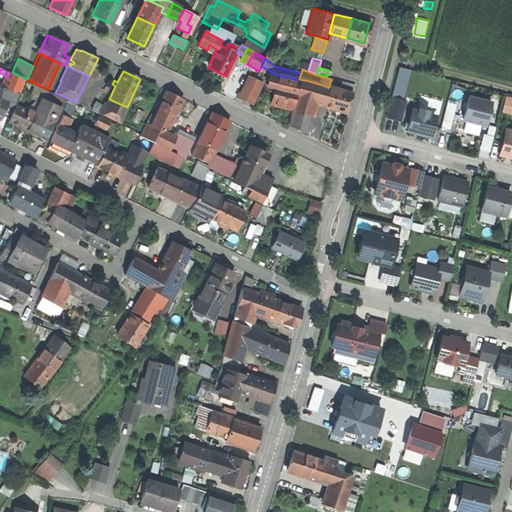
[(6,101),(14,105),(24,80),(9,73),(7,77),(0,91),(9,97),(6,101)]
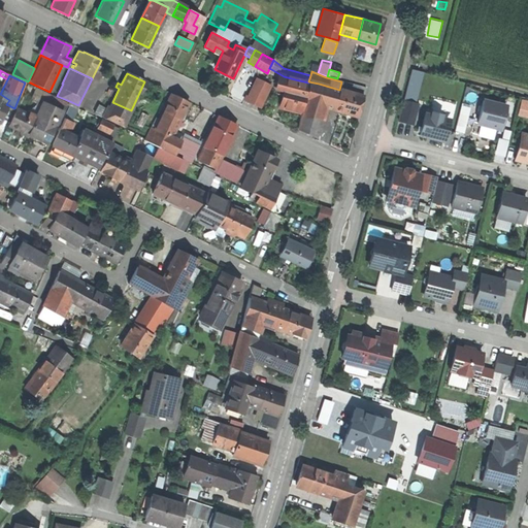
[(274,84),(257,75),(245,99),(263,107),(274,84)]
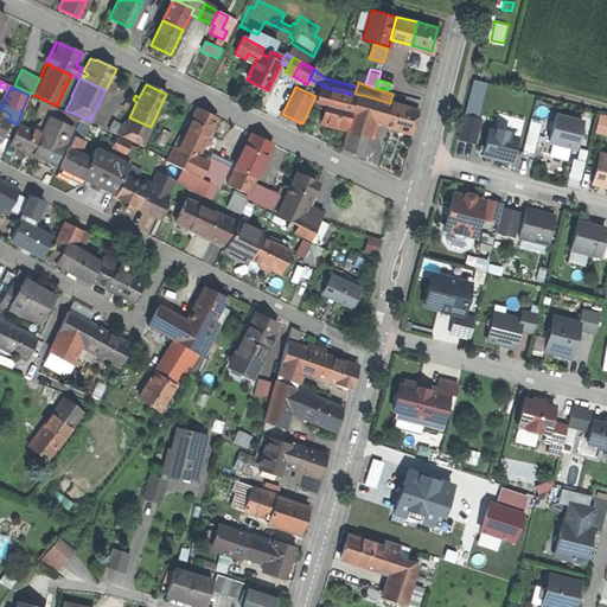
[(345,108),(351,109),(355,95),(339,91),(338,100),(339,100),(338,104),(346,106),(345,108)]
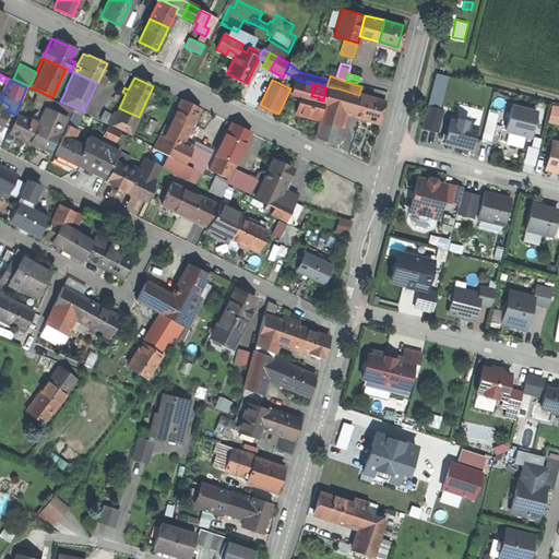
[(337,88),(326,86),(326,87),(323,100),(322,107),(331,109),(337,88)]
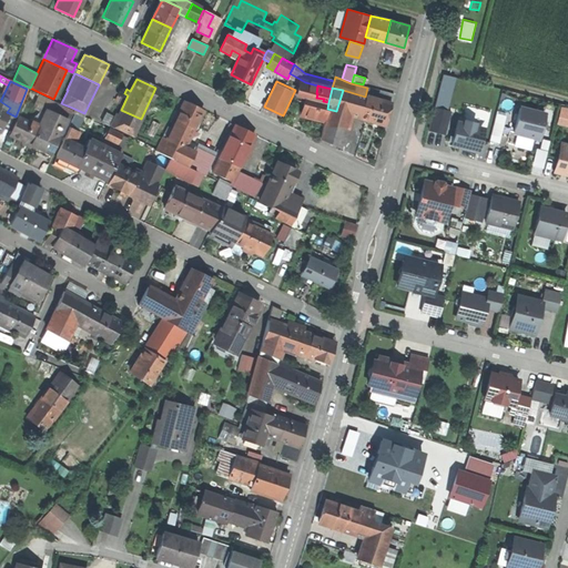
[(393,94),(367,88),(365,97),(358,118),(366,120),(365,123),(376,125),(376,123),(385,125),(393,94)]
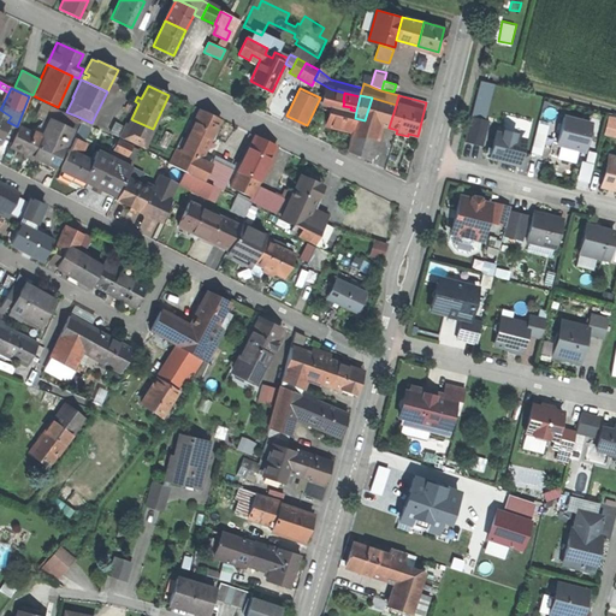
[(378,124),(389,128),(396,105),(372,98),(365,120),(378,124)]
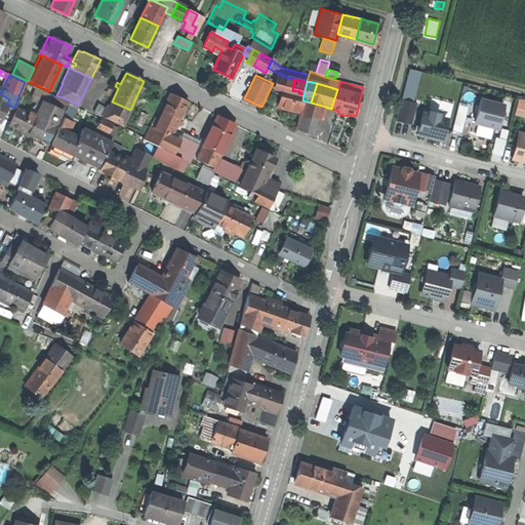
[(45,121),(37,137),(46,143),(67,99),(56,95),(49,91),(36,85),(31,95),(43,101),(38,111),(45,114),(42,120),(45,121)]
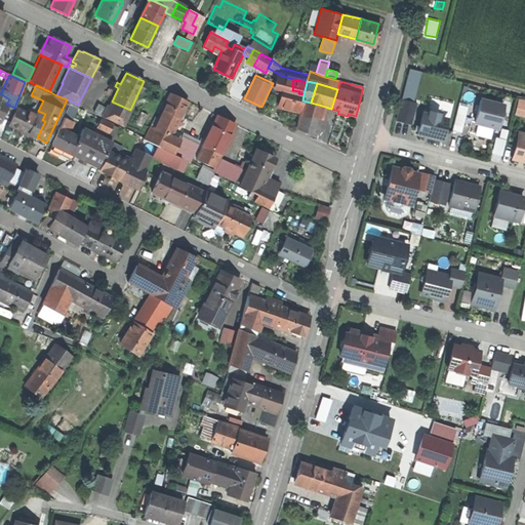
[(304,94),(298,93),(282,89),(278,107),(299,112),(303,101),(304,94)]
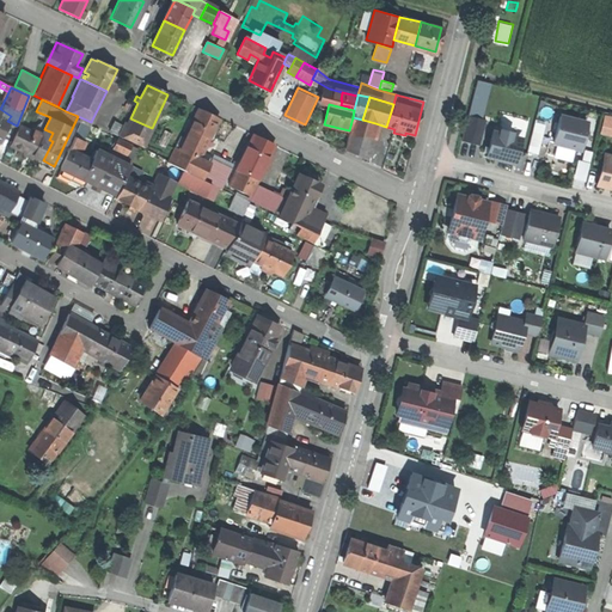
[(0,135),(7,121),(11,116),(0,109),(0,135)]
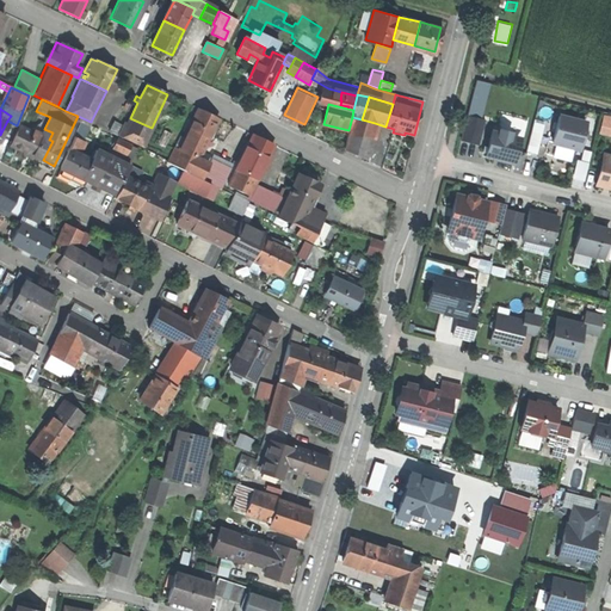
[(179,150),(198,160),(217,119),(198,110),(179,150)]
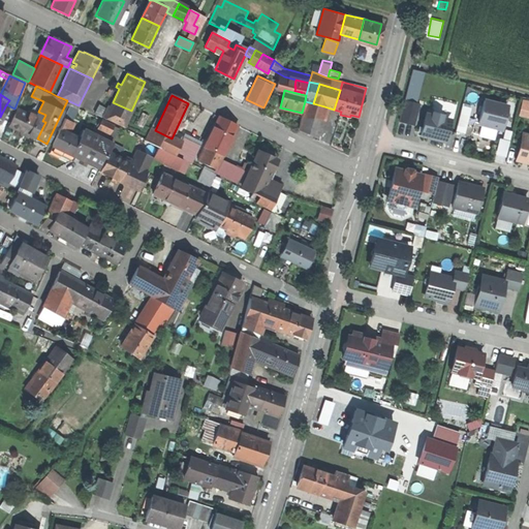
[(405,99),(399,121),(413,125),(418,103),(405,99)]
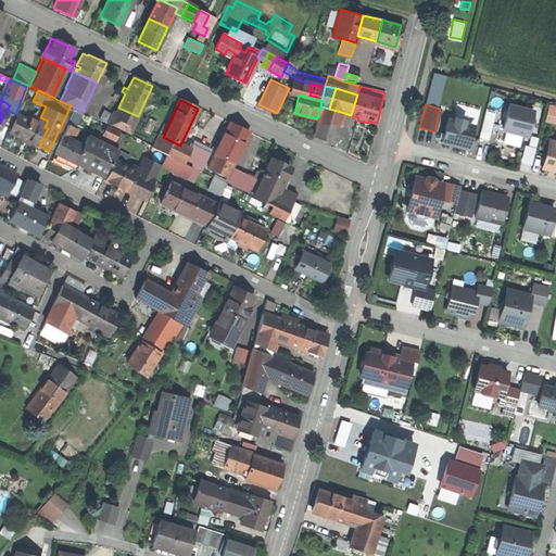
[(508,105),(502,130),(526,136),(532,112),(508,105)]
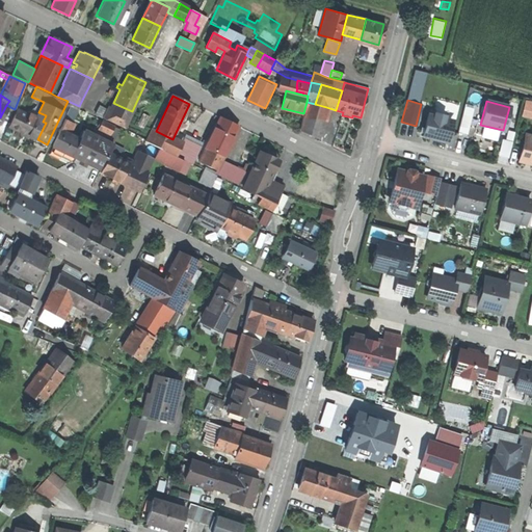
[(315,104),(307,102),(303,113),(302,117),(322,123),(326,107),(315,104)]
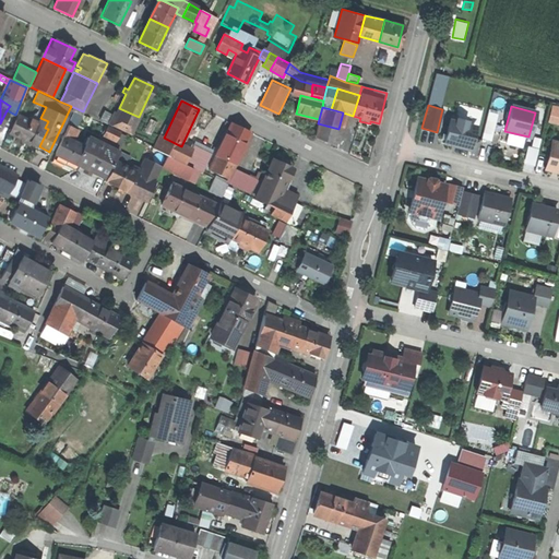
[(558,108),(551,107),(549,119),(558,121),(558,108)]
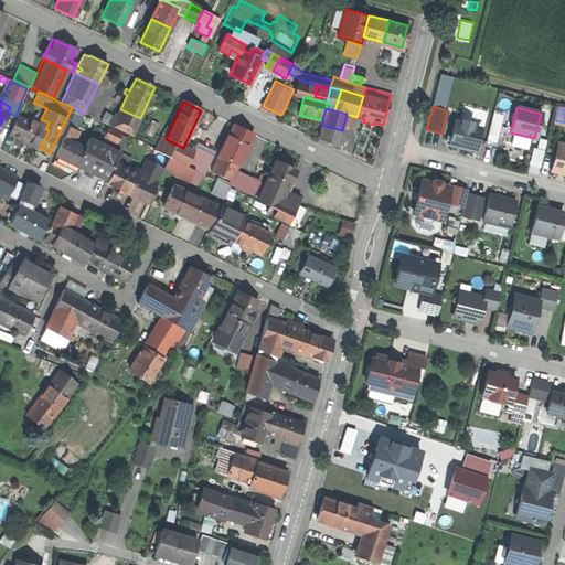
[(100,121),(108,126),(115,113),(107,109),(100,121)]
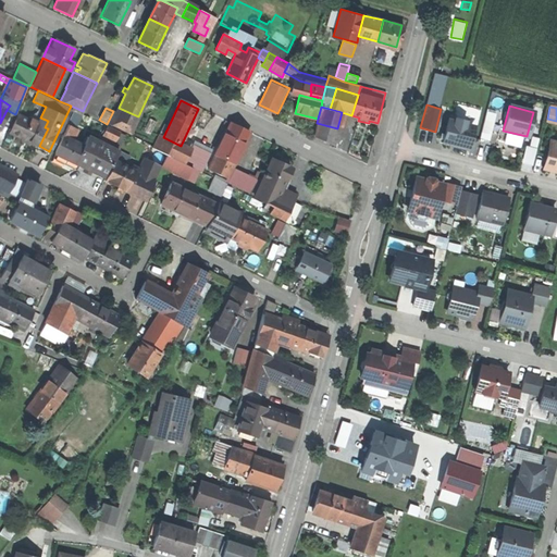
[(113,111),(107,124),(122,131),(127,133),(130,134),(138,116),(119,108),(118,110),(114,108),(113,111)]
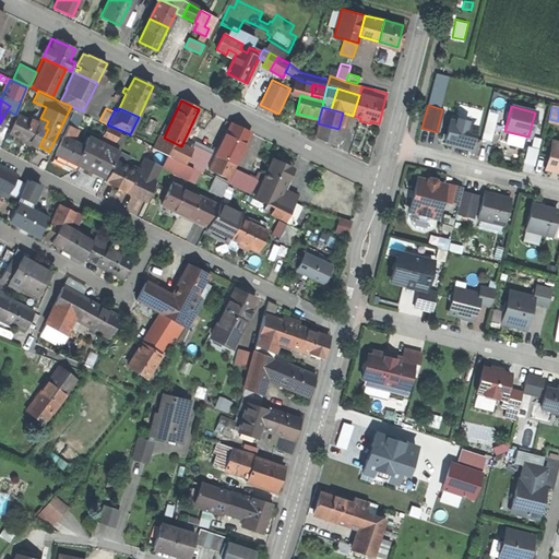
[(48,121),(40,118),(37,123),(28,120),(27,122),(16,117),(9,132),(39,146),(48,129),(45,128),(48,121)]
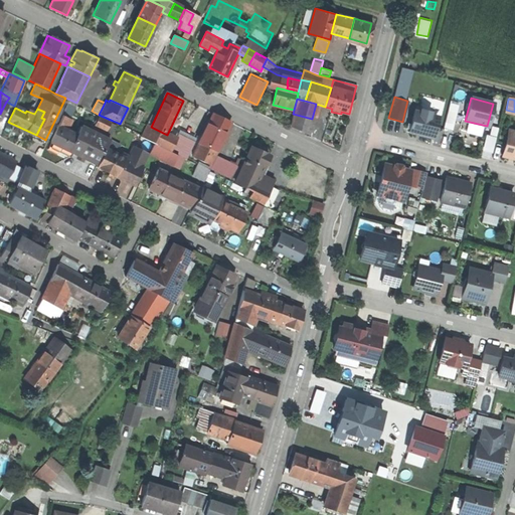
[(413,111),(408,132),(432,138),(434,127),(432,127),(435,116),(428,115),(428,112),(420,110),(419,113),(413,111)]
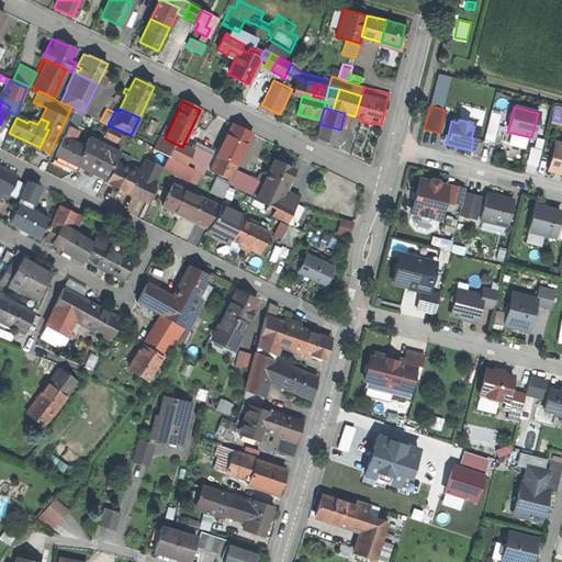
[(487,121),(484,133),(493,135),(496,123),(487,121)]
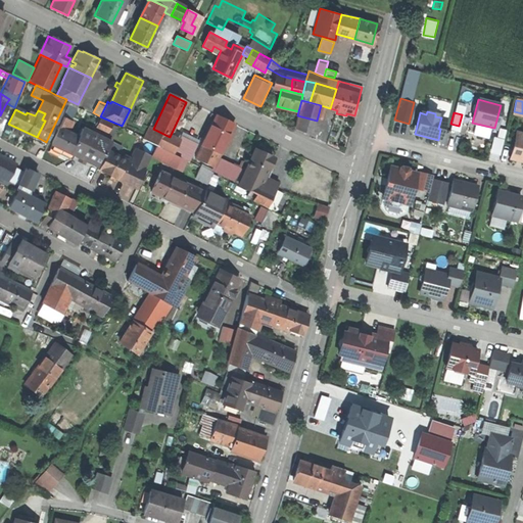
[(297,115),(293,127),(312,136),(317,121),(297,115)]
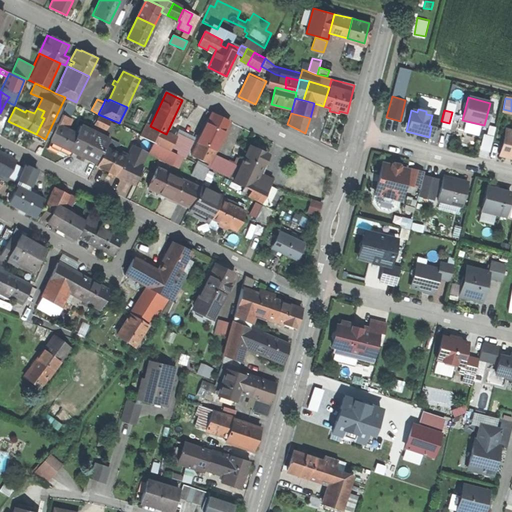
[(72,119),(62,114),(57,124),(67,129),(72,119)]
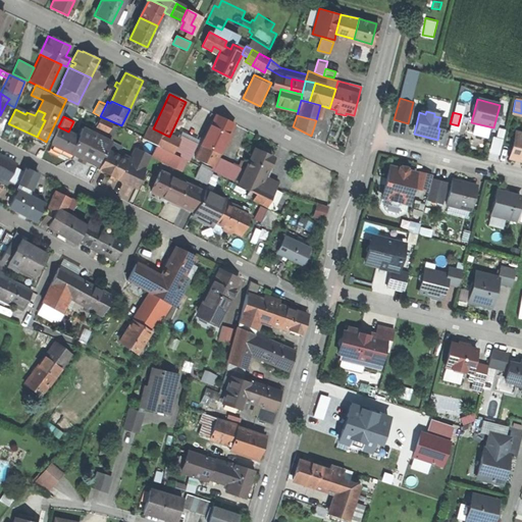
[(96,124),(110,132),(114,122),(100,116),(96,124)]
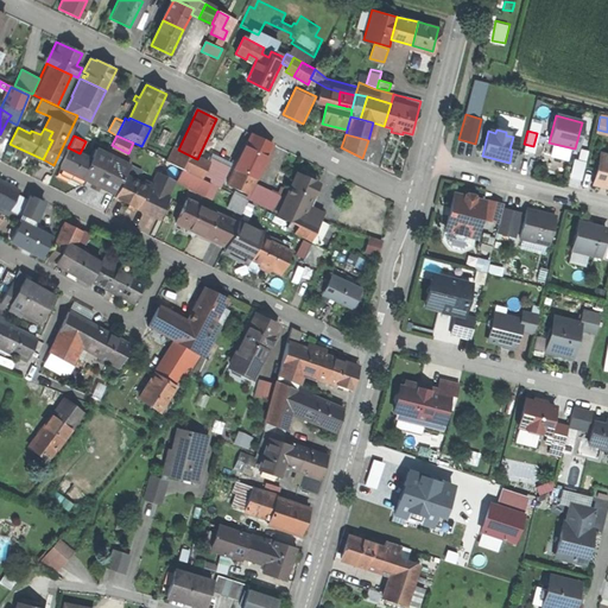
[(270,145),(248,135),(238,158),(259,169),(270,145)]
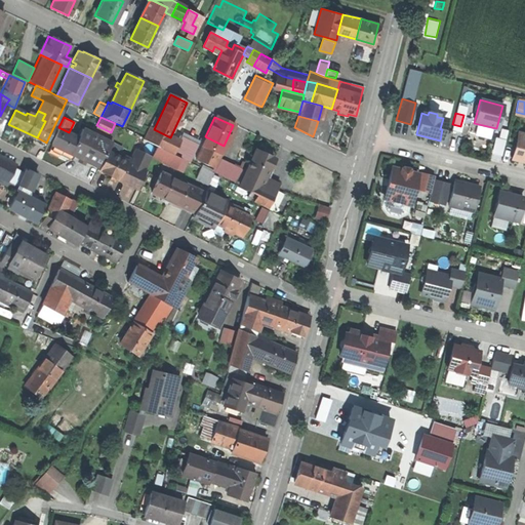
[(109,136),(114,138),(120,125),(115,123),(111,132),(109,136)]
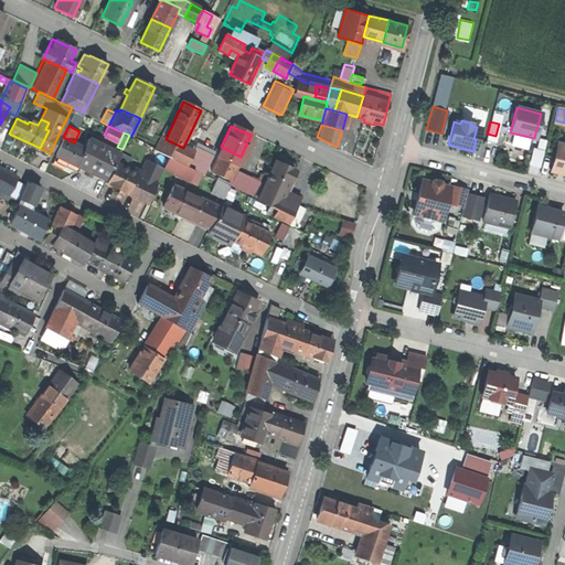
[(106,163),(114,167),(115,163),(123,149),(117,147),(93,134),(86,148),(100,156),(92,172),(99,177),(106,163)]
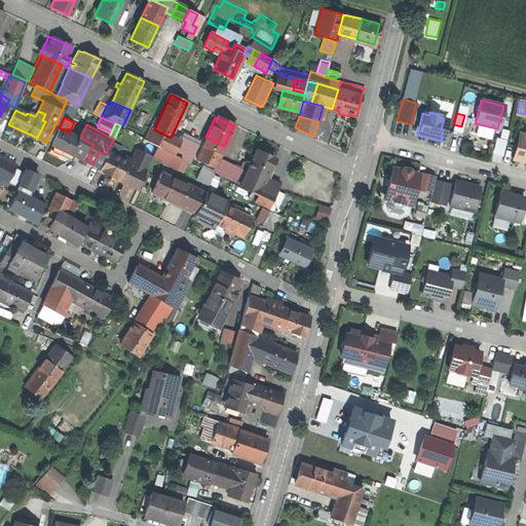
[(73,155),(85,160),(94,145),(80,138),(69,133),(59,127),(50,144),(62,149),(60,154),(71,160),(73,155)]
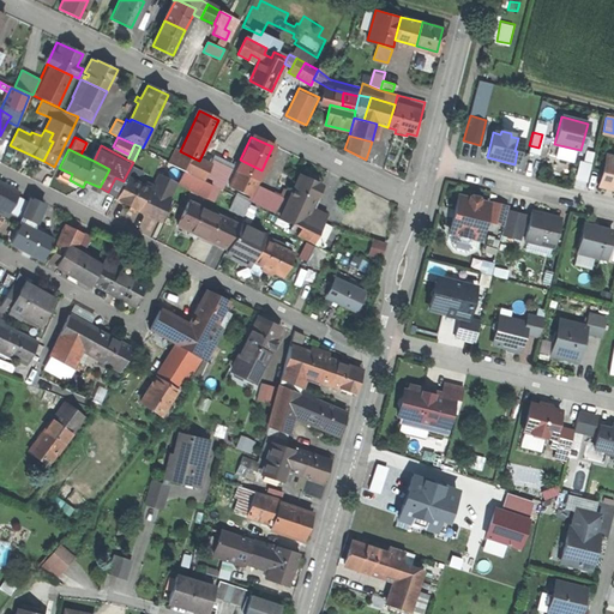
[(199,161),(180,151),(174,149),(167,163),(184,172),(202,180),(209,166),(208,164),(199,161)]
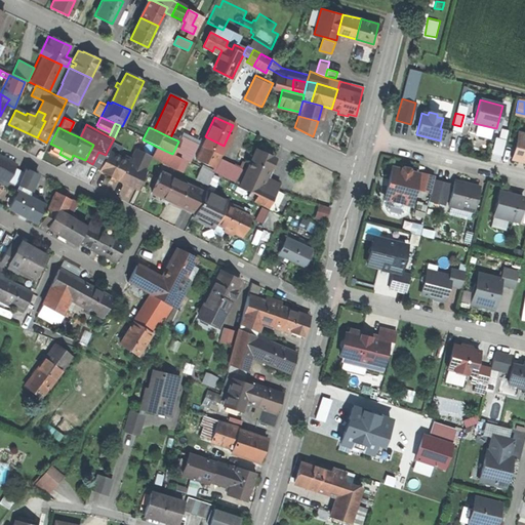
[(517,136),(512,158),(524,161),(524,134),(519,133),(518,136),(517,136)]
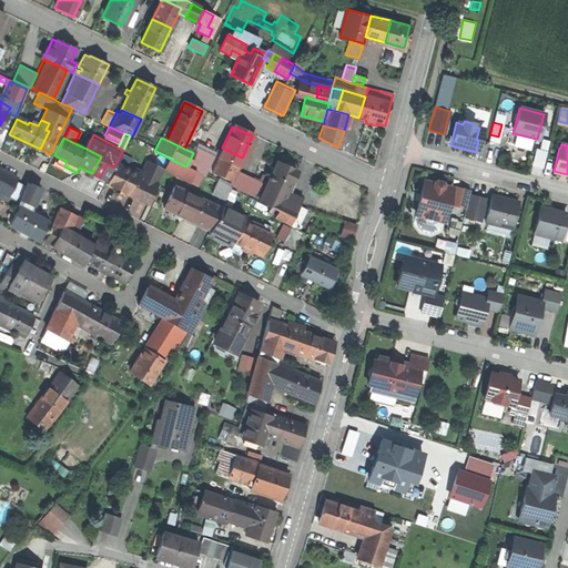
[(194,146),(192,152),(193,153),(186,166),(195,171),(205,175),(214,156),(194,146)]
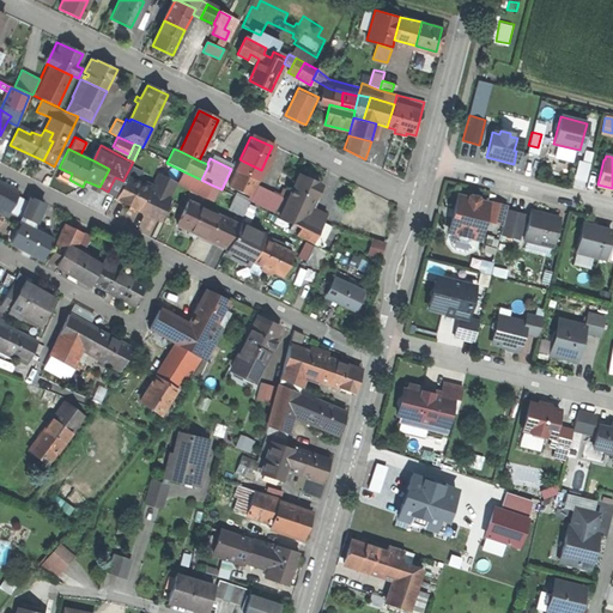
[(261,170),(240,159),(228,187),(249,198),(255,183),(261,170)]
